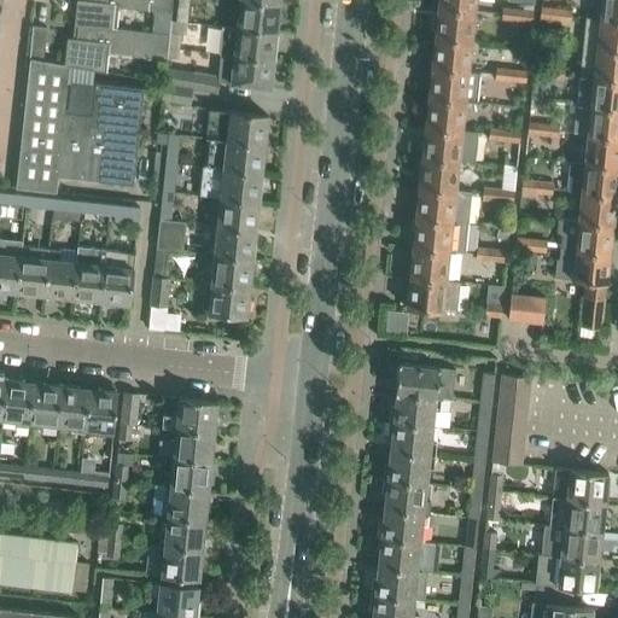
[(170,0),(76,0),(74,23),(115,27),(117,6),(170,12),(170,0)]
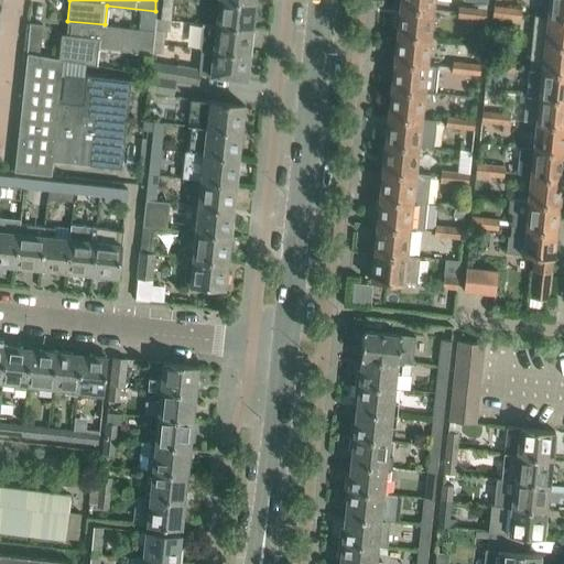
[(171,21),(172,0),(162,0),(162,8),(160,20),(171,21)]
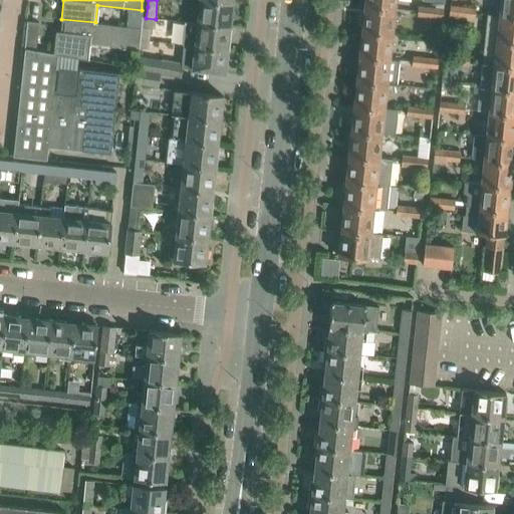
[(229,26),(232,4),(200,0),(197,23),(229,26)]
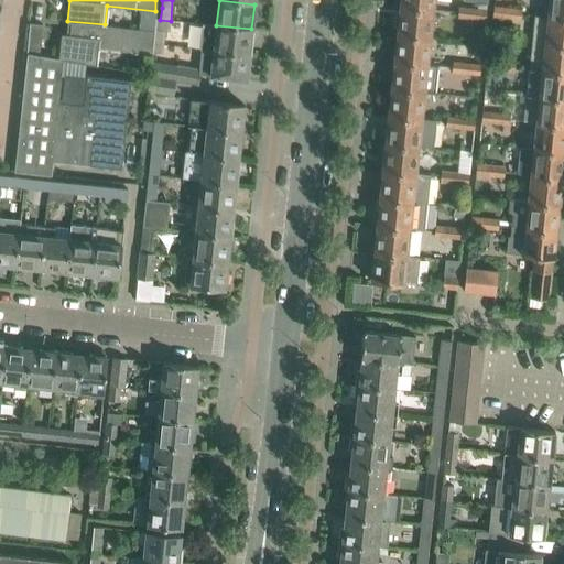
[(433,10),(434,0),(400,0),(400,6),(433,10)]
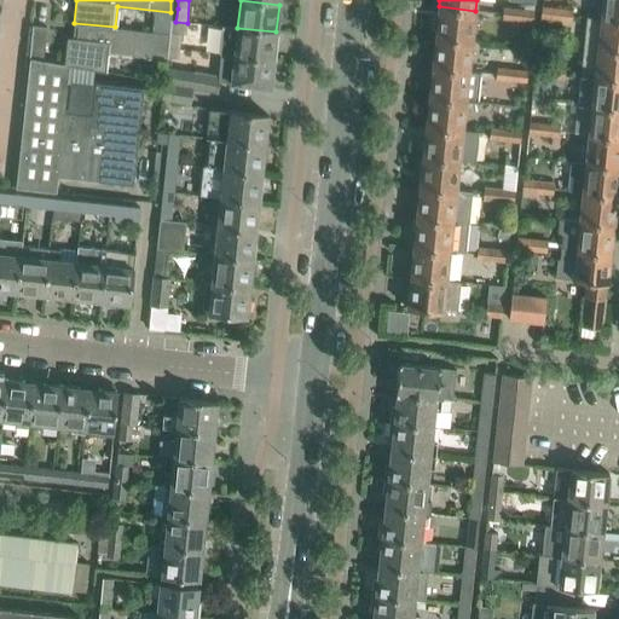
[(618,19),(618,0),(602,0),(602,17),(601,18),(618,19)]
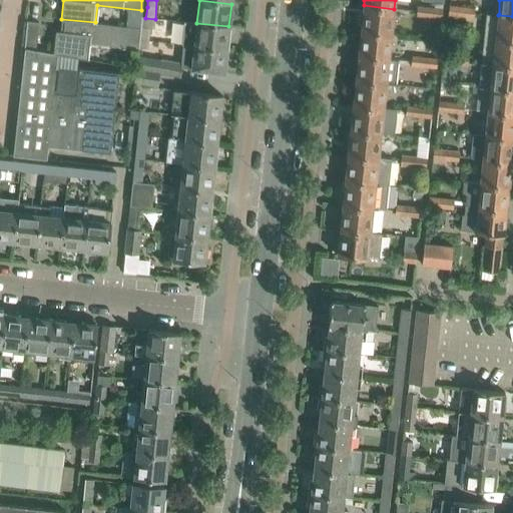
[(391,33),(394,9),(364,5),(361,30),(391,33)]
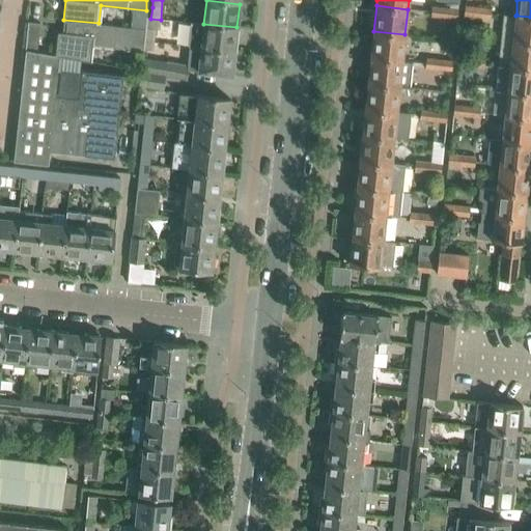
[(444,17),(445,6),(432,5),(430,15),(444,17)]
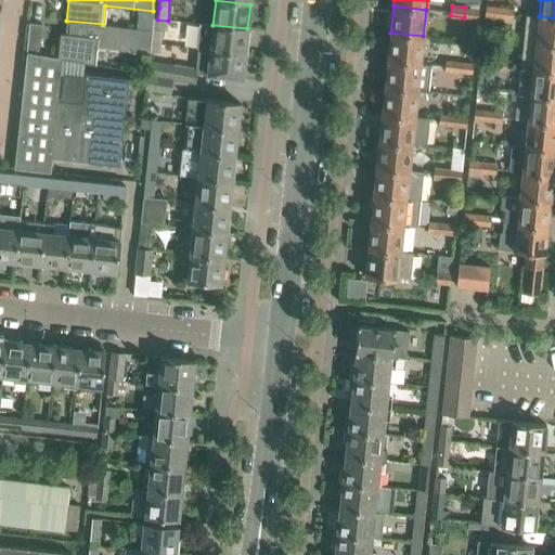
[(499,16),(500,7),(486,5),(485,15),(499,16)]
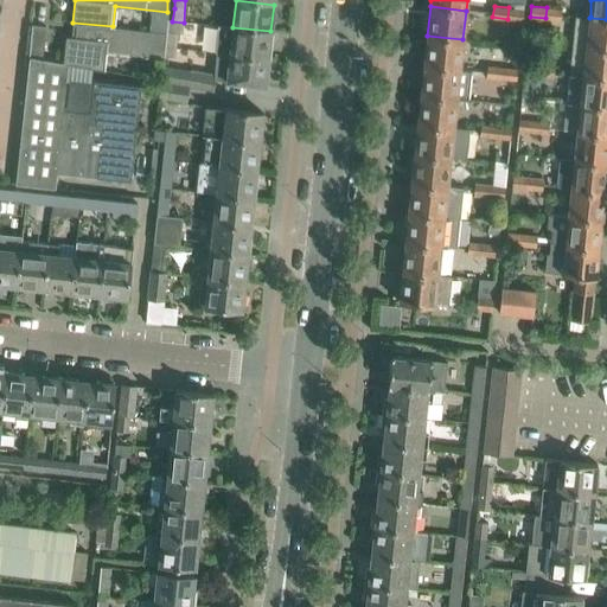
[(523,20),(524,10),(509,7),(508,19),(523,20)]
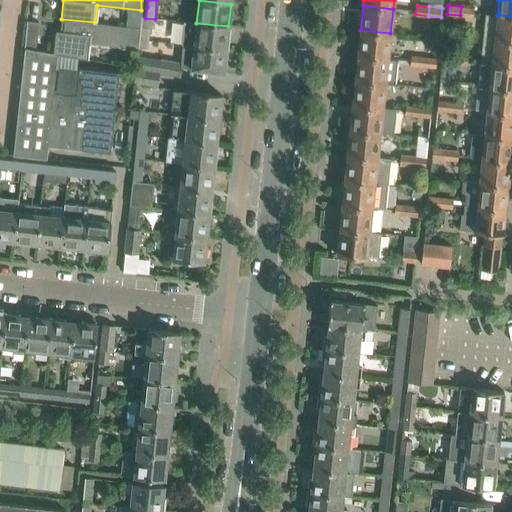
[(473,17),(474,7),(461,6),(460,15),(473,17)]
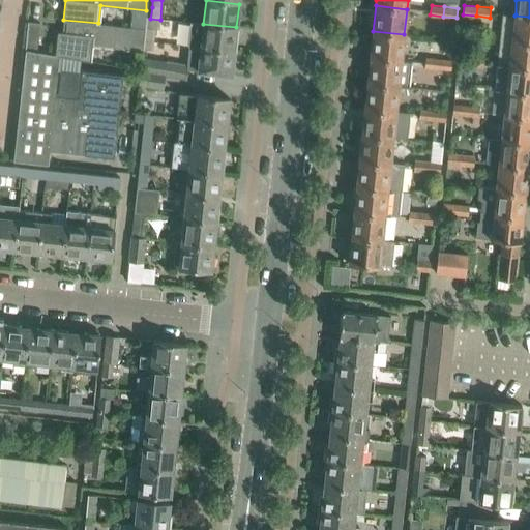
[(529,41),(529,17),(514,16),(516,15),(503,13),(500,39),(529,41)]
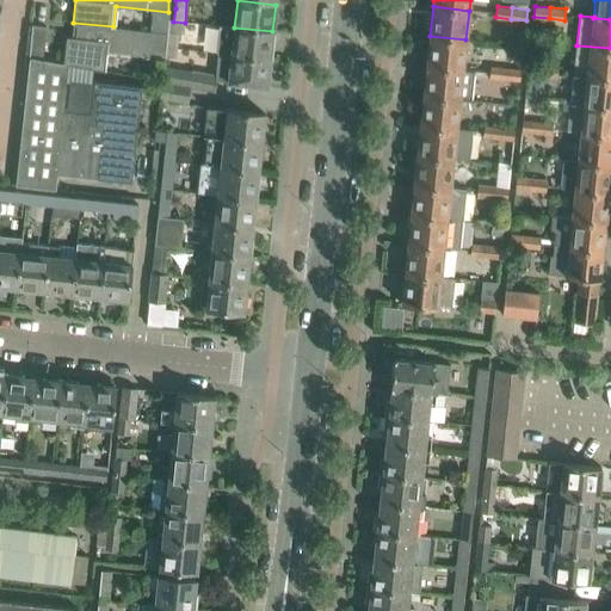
[(184,34),(185,23),(173,22),(170,48),(177,49),(179,32),(184,34)]
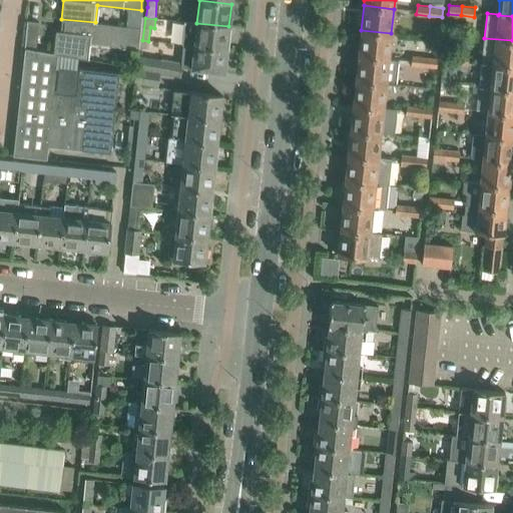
[(139,27),(95,22),(61,19),(61,21),(64,21),(63,31),(55,31),(53,53),(58,54),(86,59),(88,44),(137,49),(139,27)]
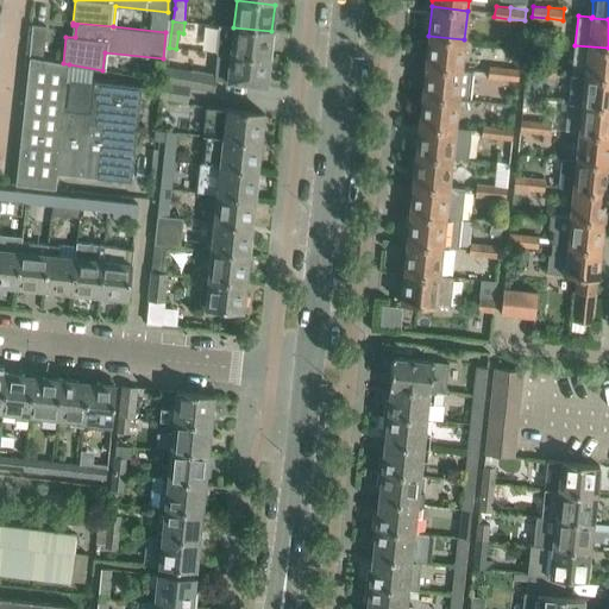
[(45,26),(32,25),(29,57),(42,60),(45,26)]
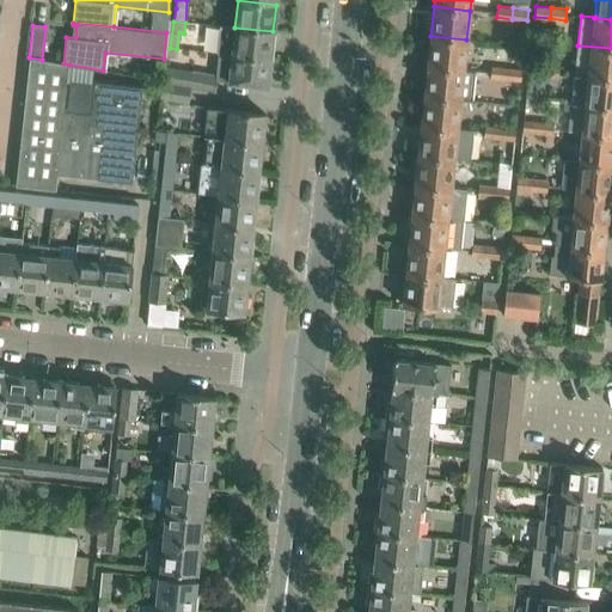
[(270,59),(273,31),(234,28),(219,26),(216,53),(270,59)]
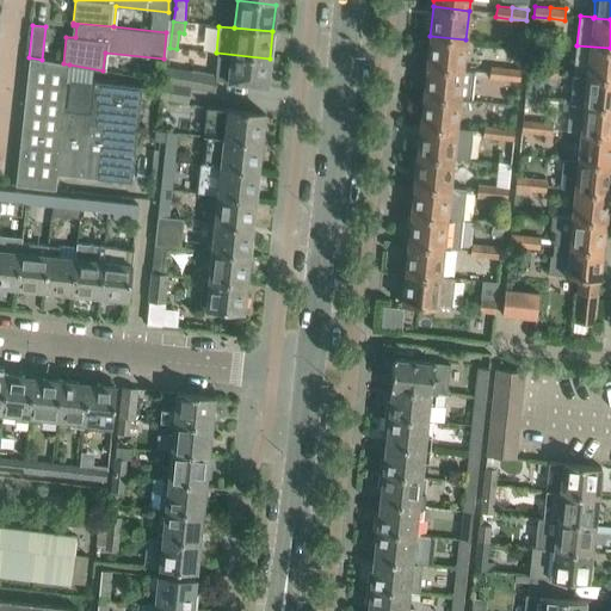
[(463,69),(466,39),(430,36),(427,66),(463,69)]
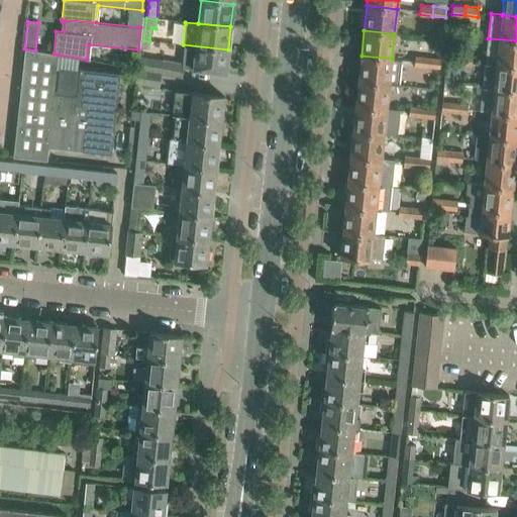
[(516,65),(516,40),(488,38),(485,63),(516,65)]
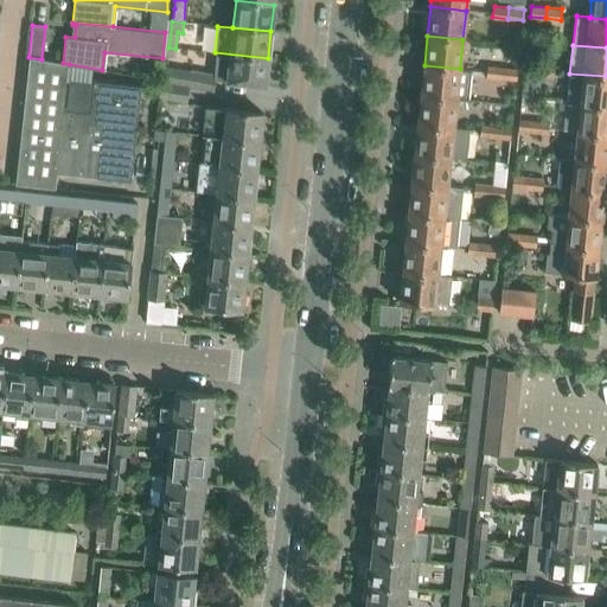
[(264,85),(268,58),(215,52),(212,72),(217,74),(215,81),(264,85)]
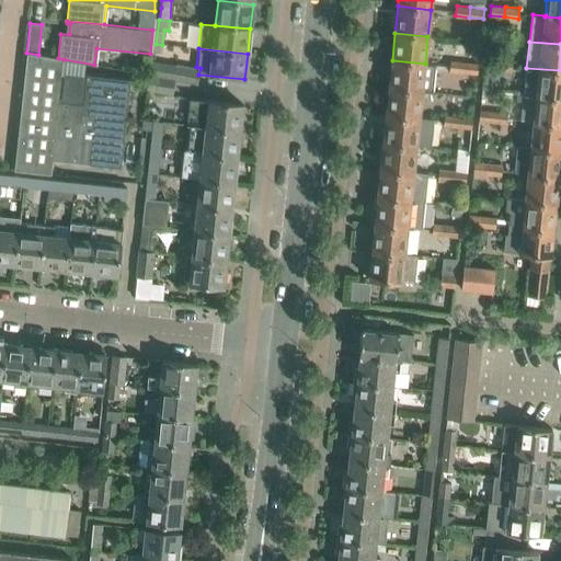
[(130,79),(129,79),(63,71),(64,59),(58,58),(38,55),(26,53),(26,55),(14,169),(50,172),(52,158),(121,167),(130,79)]
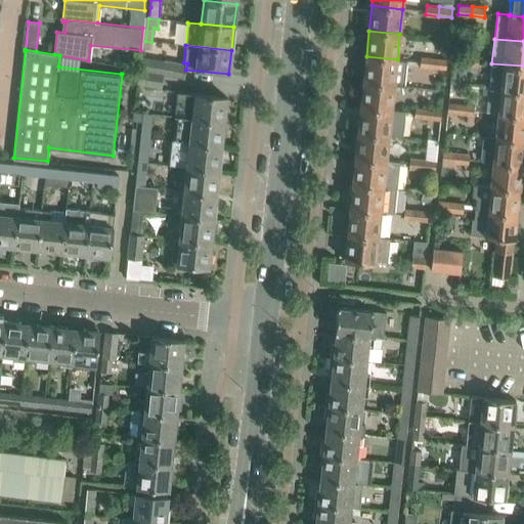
[(466,64),(467,54),(453,53),(452,62),(466,64)]
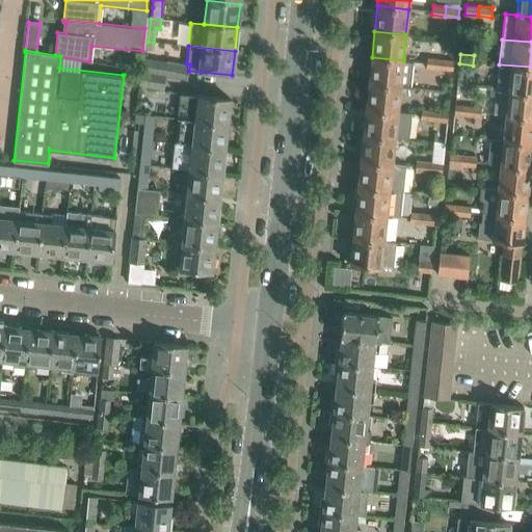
[(486,67),(487,57),(474,55),(473,65),(486,67)]
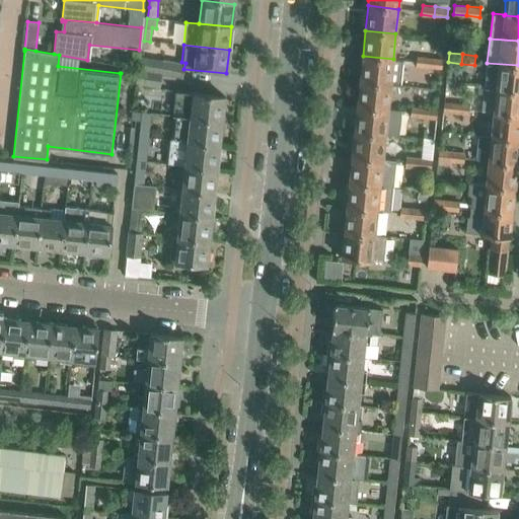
[(140,56),(138,69),(162,74),(162,73),(182,77),(183,69),(186,63),(181,62),(163,59),(163,60),(142,56),(140,56)]
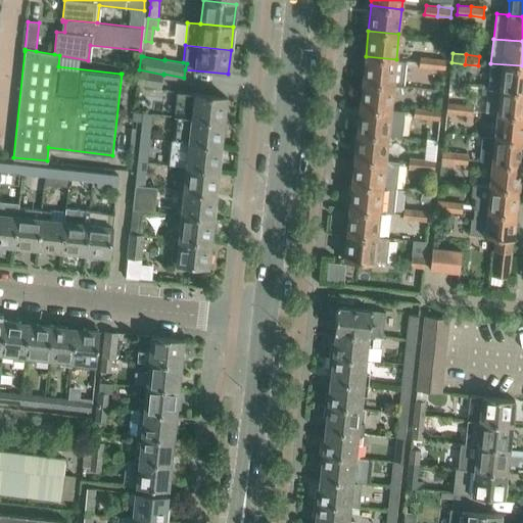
[(407,60),(396,59),(366,56),(363,82),(393,85),(403,86),(407,60)]
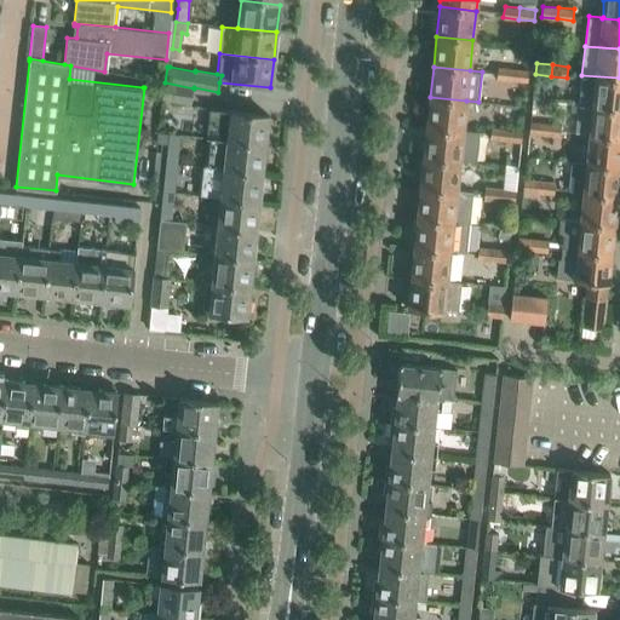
[(512,80),(514,68),(498,67),(497,78),(512,80)]
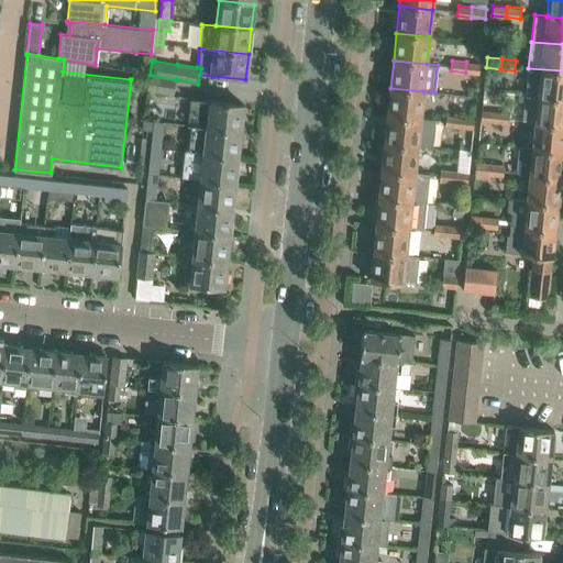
[(479,74),(479,64),(466,62),(465,73),(479,74)]
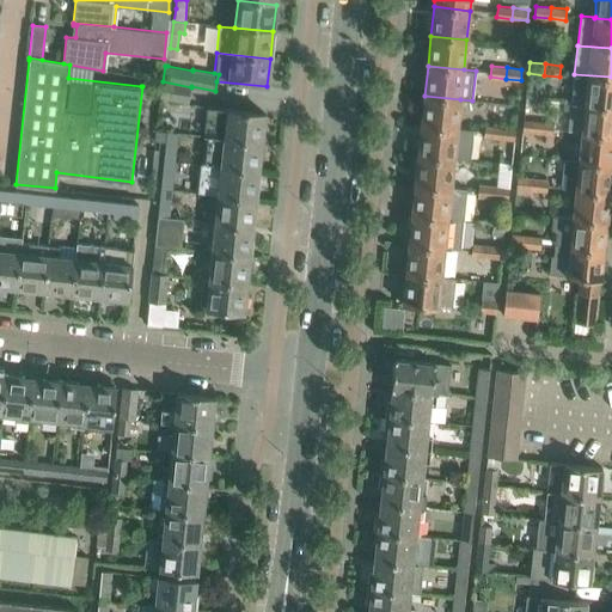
[(611,105),(611,77),(574,74),(571,102),(611,105)]
